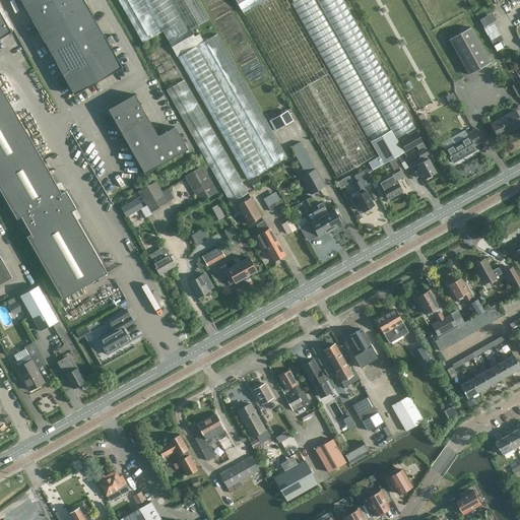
[(20,0),(31,19),(31,20),(44,42),(56,62),(74,94),(122,67),(104,35),(91,14),(92,14),(83,0),(20,0)]
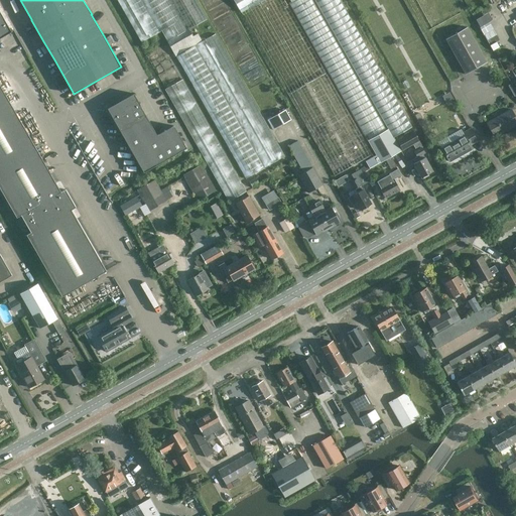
[(161,31),(167,41),(188,29),(207,19),(196,0),(116,0),(141,42),(161,31)]
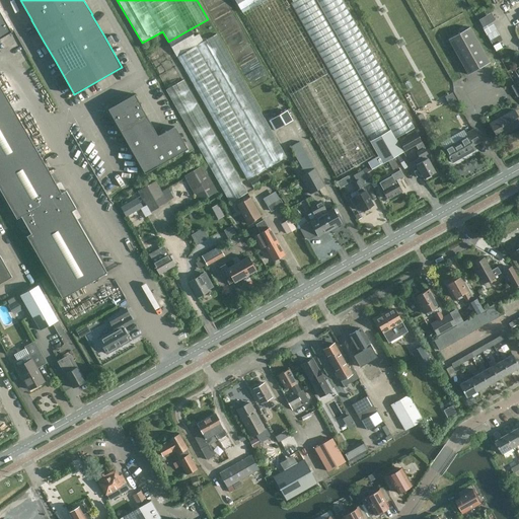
[(290,3),(375,152),(378,157),(367,163),(371,170),(382,163),(382,164),(401,153),(394,140),(415,128),(342,0),(234,0),(242,13),(336,177),(374,156),(285,0),(291,0),(292,2),(290,3)]
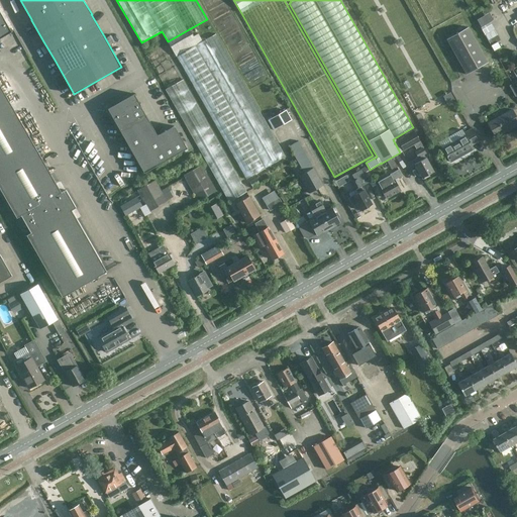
[(0,37),(11,31),(0,12),(0,37)]
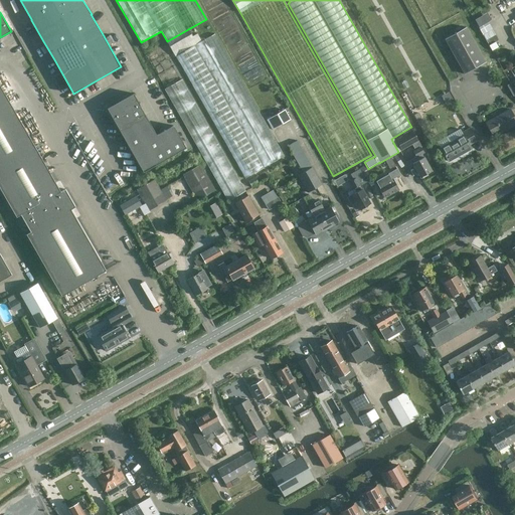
[(488,22),(479,27),(492,51),(498,47),(495,42),(498,40),(488,22)]
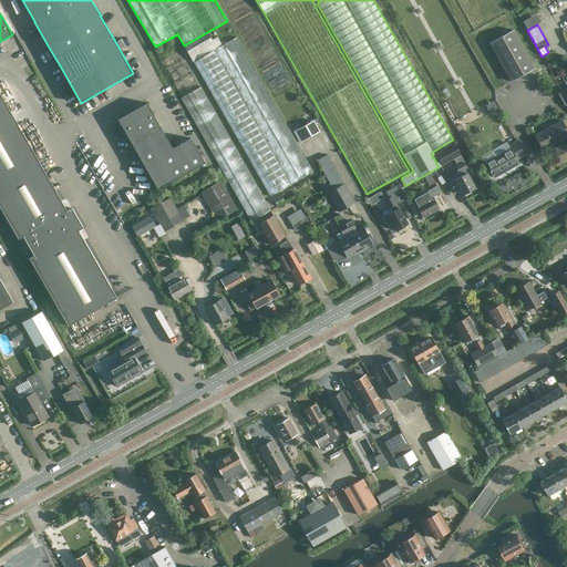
[(490,42),(512,81),(535,69),(513,30),(490,42)]
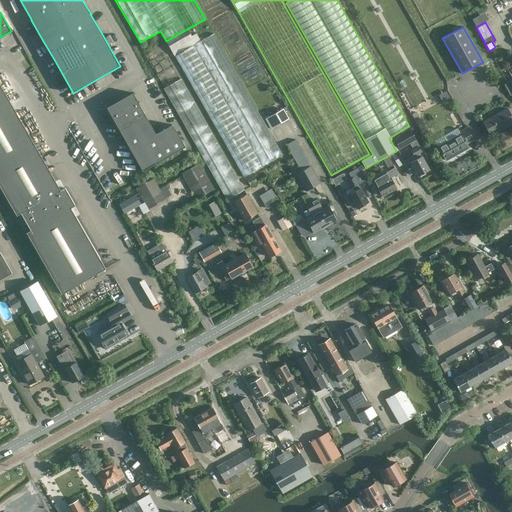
[(187,29),(166,41),(174,56),(200,41),(196,33),(191,36),(187,29)]
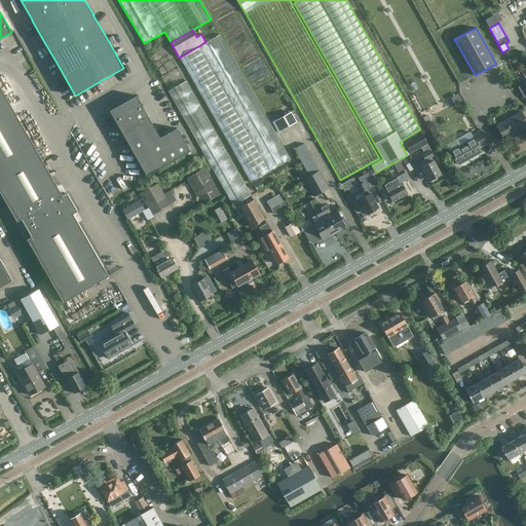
[(171,88),(231,204),(250,195),(189,78),(171,88)]
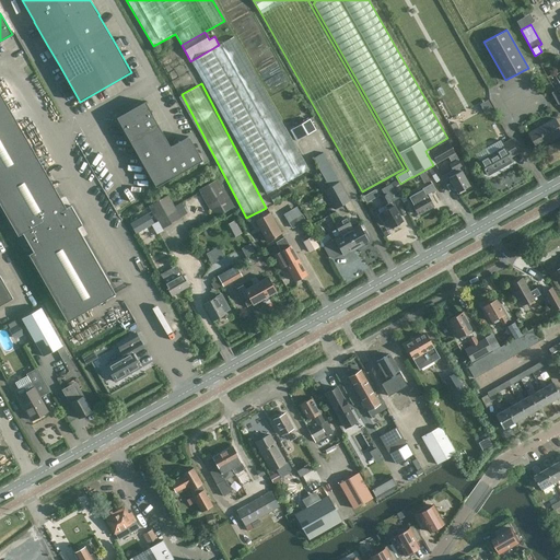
[(28,255),(67,322),(115,294),(78,228),(82,225),(70,205),(66,208),(0,93),(0,205),(18,236),(22,233),(33,252),(28,255)]
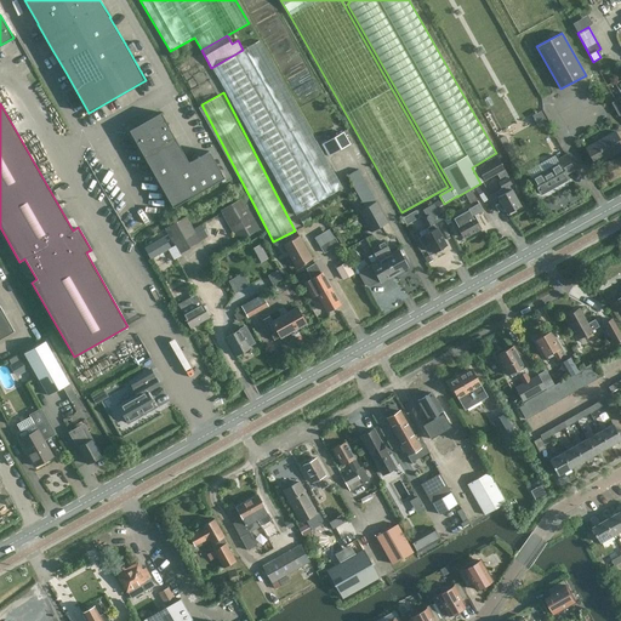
[(129,131),(172,208),(224,178),(209,152),(189,163),(169,126),(161,113),(129,131)]
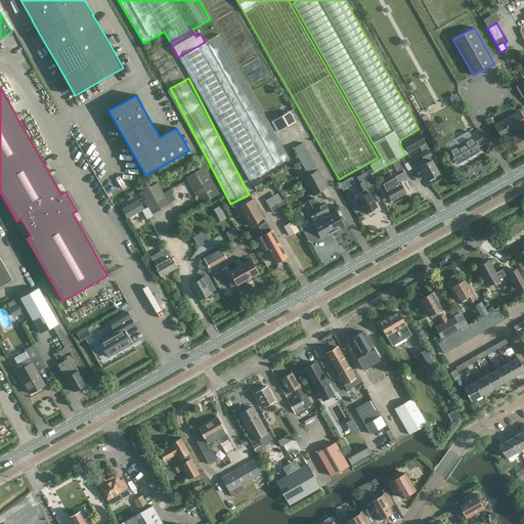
[(523,120),(518,111),(493,124),(501,139),(523,126),(523,120)]
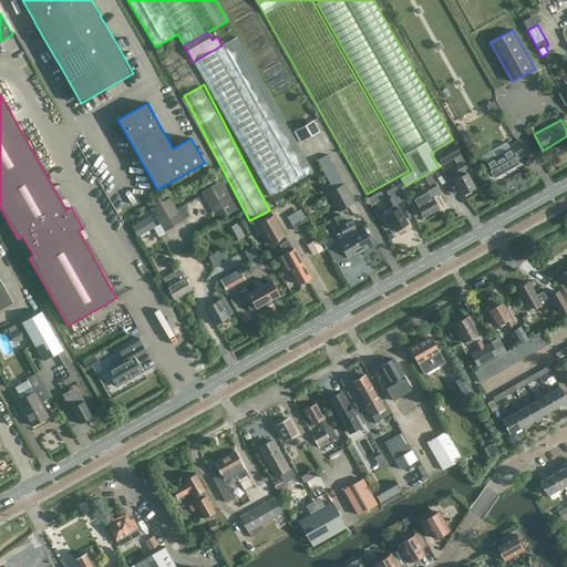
[(319,132),(313,121),(294,132),(299,143),(319,132)]
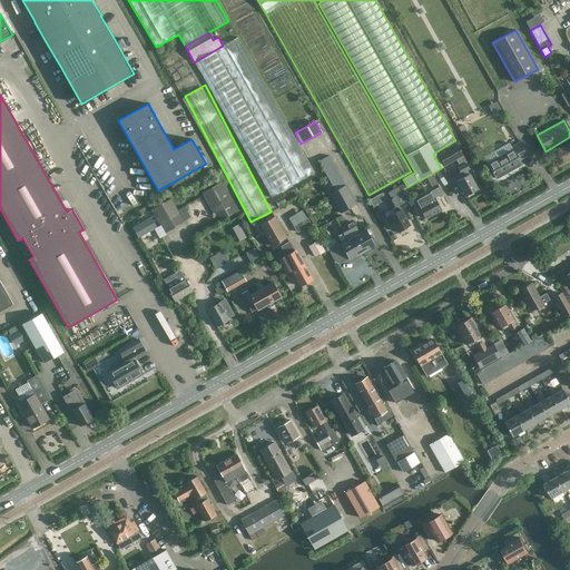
[(514,145),(519,138),(514,135),(509,140),(514,145)]
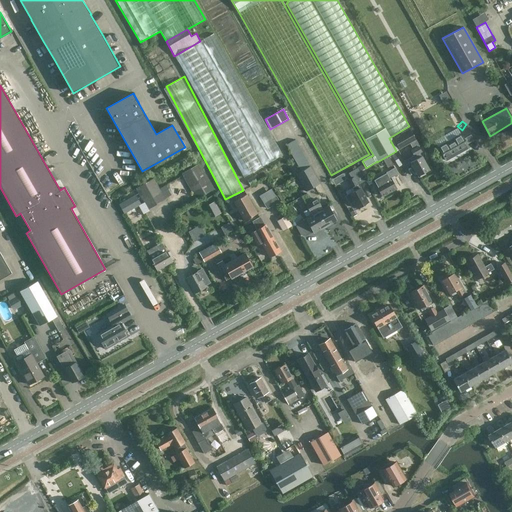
[(429,169),(421,156),(420,157),(419,154),(421,152),(418,146),(419,145),(409,129),(393,139),(399,149),(409,143),(412,149),(410,150),(414,156),(410,158),(412,161),(410,162),(417,176),(429,169)]
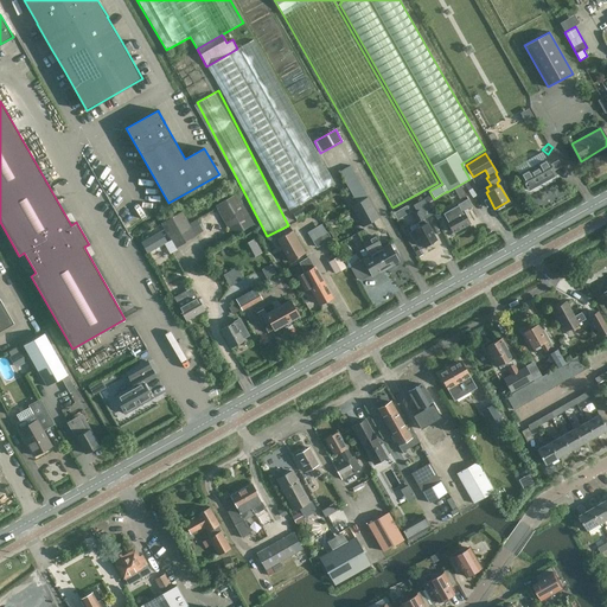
[(545,160),(519,174),(528,191),(555,176),(553,171),(561,166),(553,153),(544,158),(545,160)]
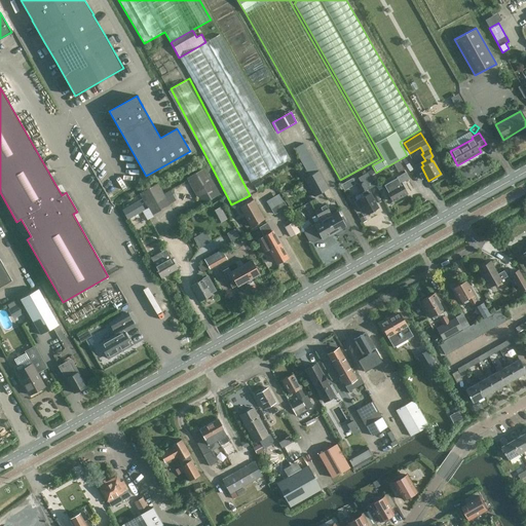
[(310,139),(305,142),(317,164),(324,161),(310,139)]
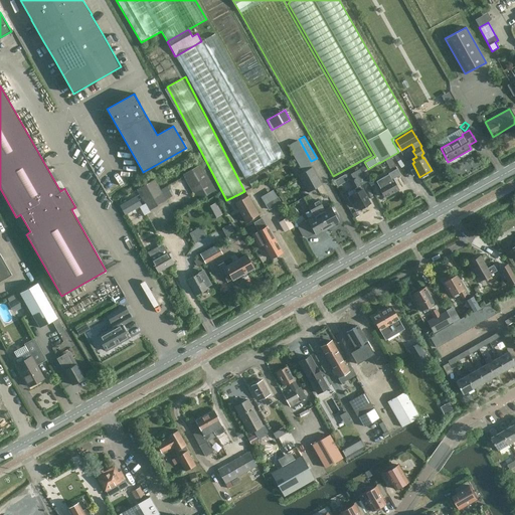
[(297,175),(308,193),(322,184),(297,140),(288,146),(303,172),(297,175)]
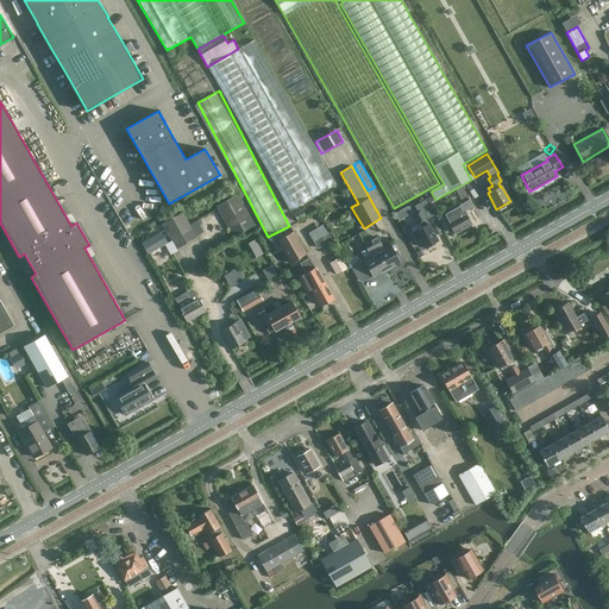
[(237,194),(215,206),(233,237),(255,225),(237,194)]
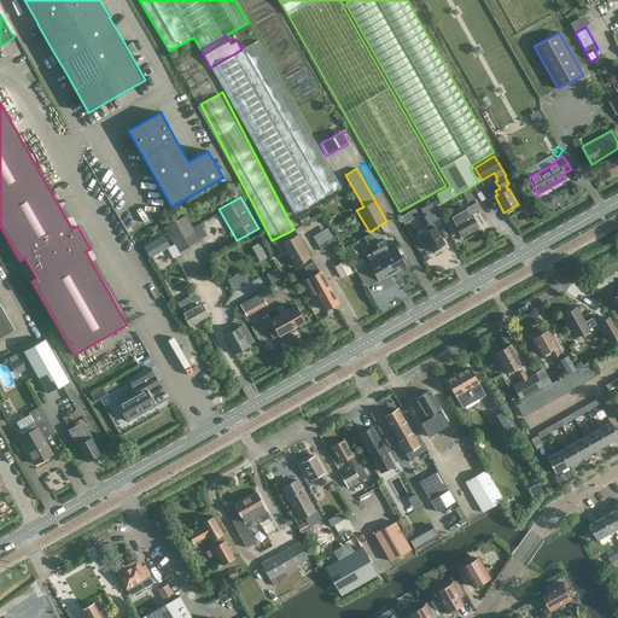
[(421,234),(431,252),(435,251),(439,249),(438,249),(444,245),(433,227),(431,223),(439,219),(431,203),(420,209),(424,216),(419,219),(424,227),(425,227),(427,231),(421,234)]
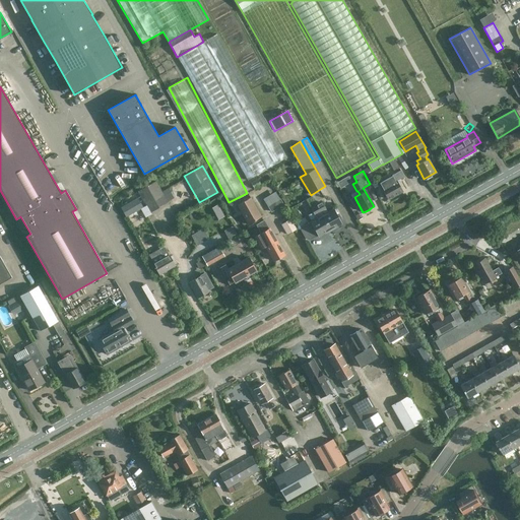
[(381,189),(387,200),(403,191),(396,180),(395,181),(392,176),(379,183),(382,188),(381,189)]
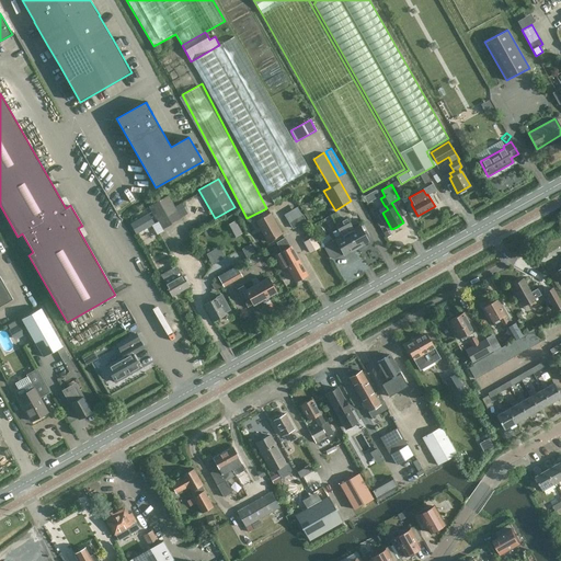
[(369,193),(364,197),(367,204),(374,199),(369,193)]
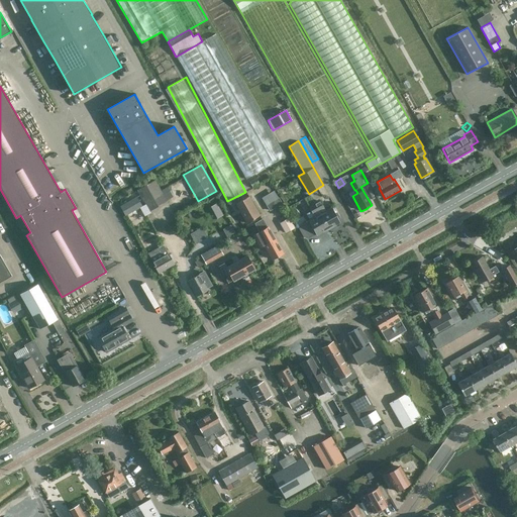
[(149,212),(168,202),(173,199),(167,188),(161,191),(154,180),(137,191),(149,212)]
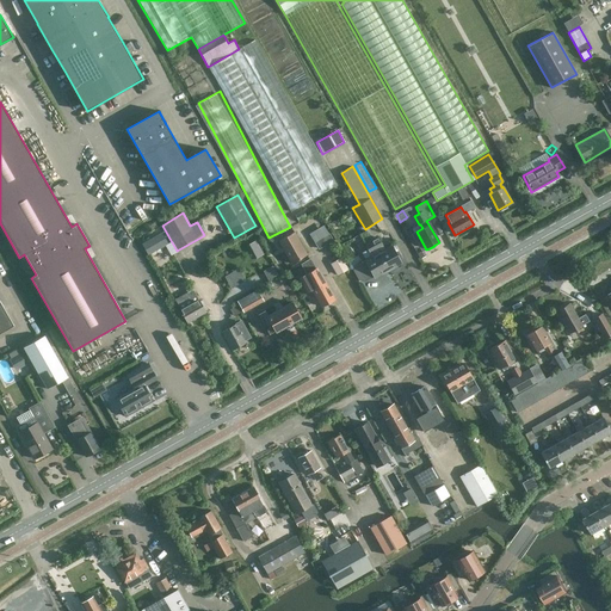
[(295,232),(290,234),(277,241),(290,264),(308,255),(295,232)]
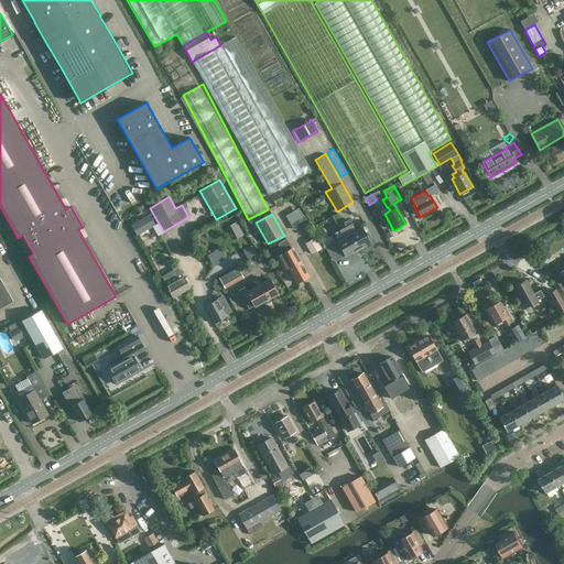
[(155,226),(149,215),(131,225),(138,236),(155,226)]
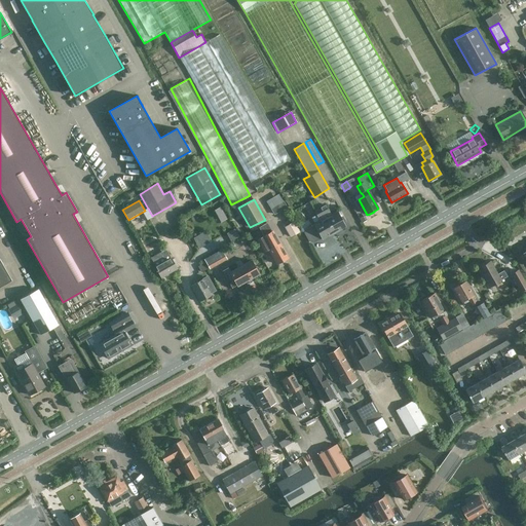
[(274,215),(288,208),(284,201),(270,209),(274,215)]
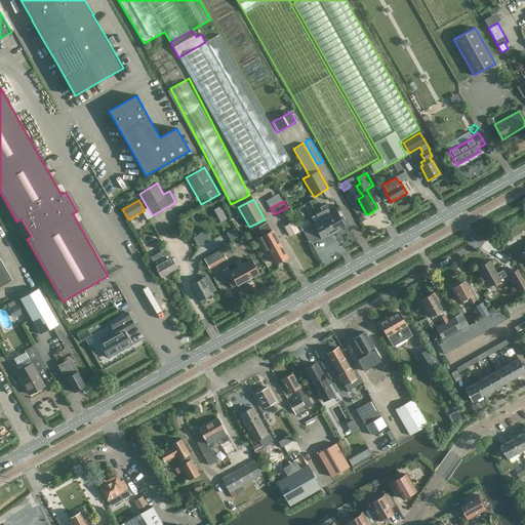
[(319,207),(333,233),(337,230),(339,231),(342,229),(344,227),(345,227),(336,211),(328,215),(326,213),(329,211),(325,204),(319,207)]
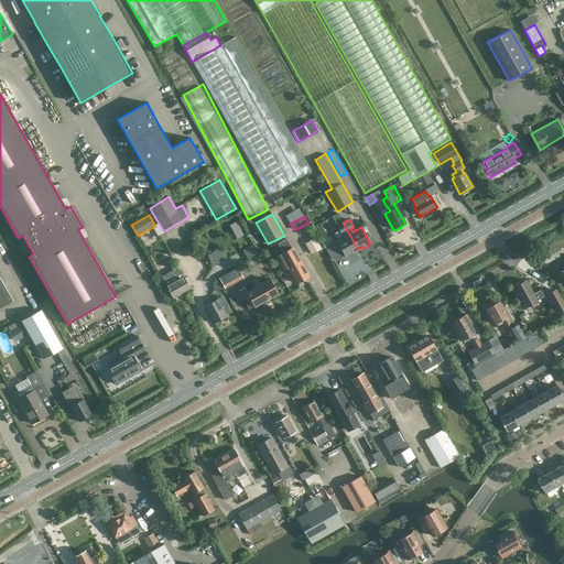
[(346,257),(347,256),(349,257),(353,255),(353,252),(358,250),(343,223),(337,226),(344,237),(337,241),(342,249),(346,257)]
